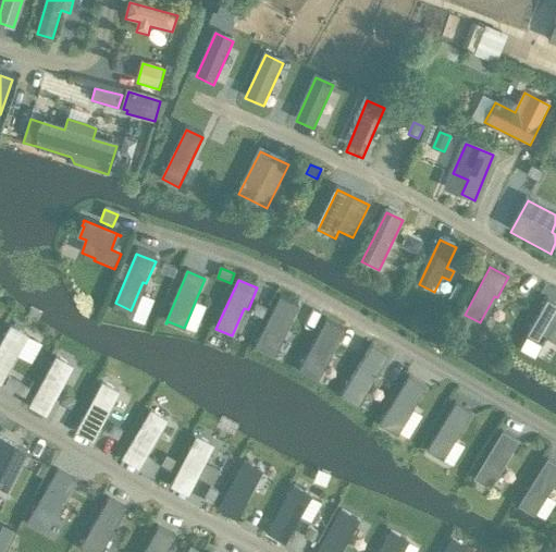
[(555,304),(547,299),(527,338),(543,347),(546,341),(555,345),(555,304)]
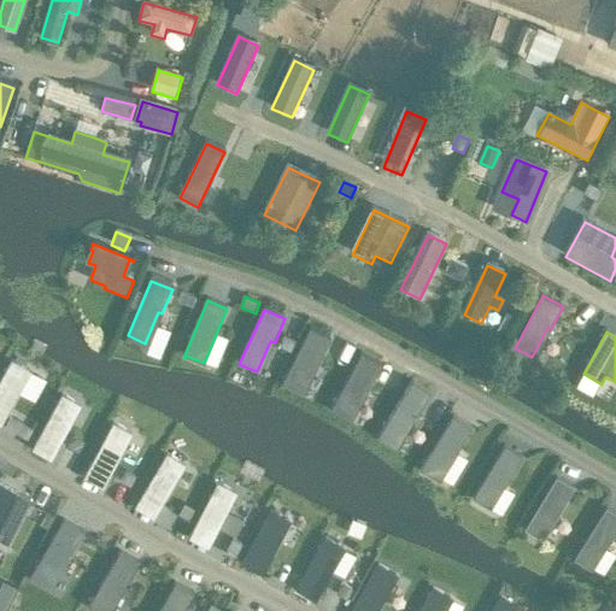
[(309,334),(285,391),(286,391),(287,388),(305,395),(328,342),(309,334)]
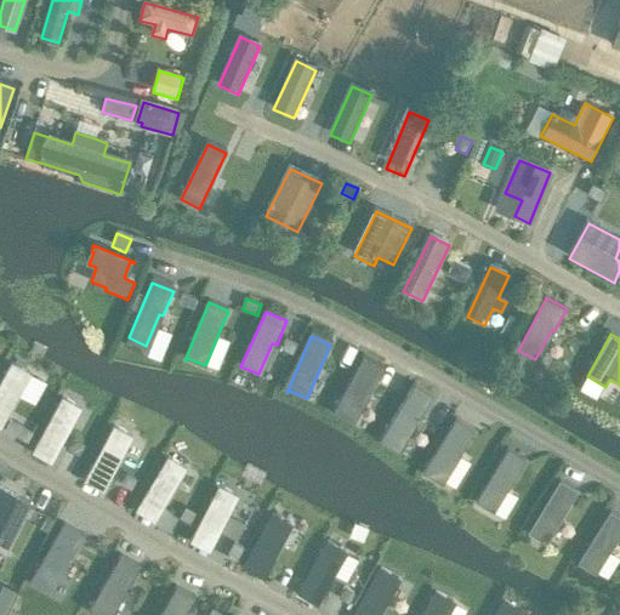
[(288,339),(283,349),(294,354),(299,343),(288,339)]
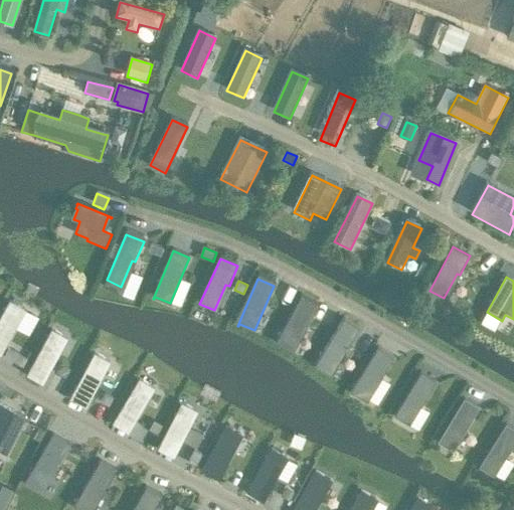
[(302,297),(278,341),(292,348),(305,324),(309,326),(319,307),(302,297)]
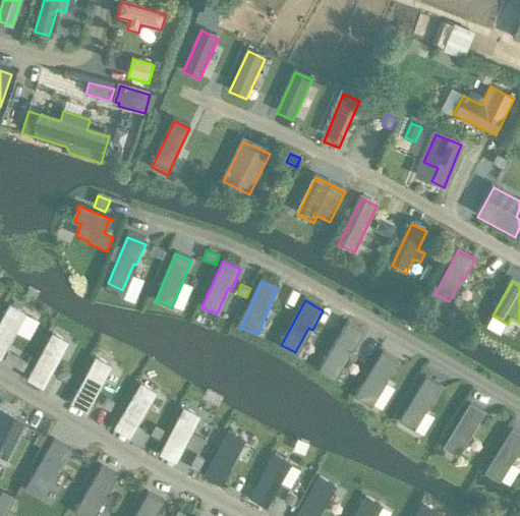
[(9,306),(0,323),(0,359),(24,314),(9,306)]
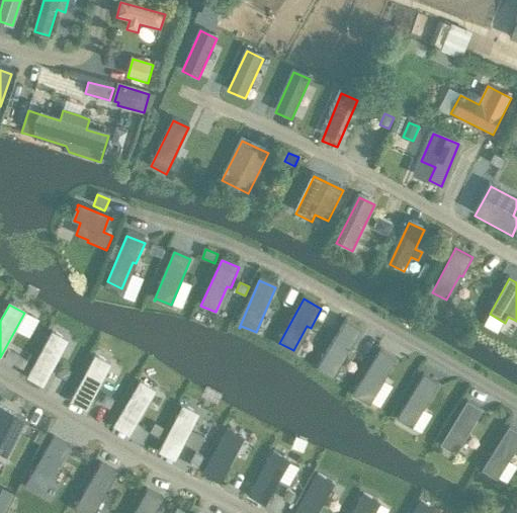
[(345,322),(319,364),(332,372),(347,348),(350,350),(361,332),(345,322)]
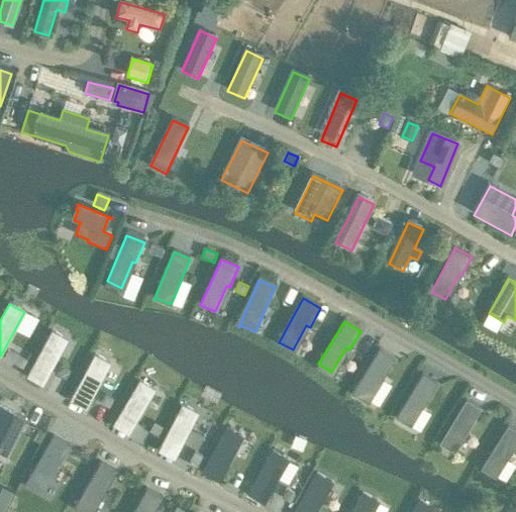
[(52,333),(27,378),(42,386),(67,341),(52,333)]
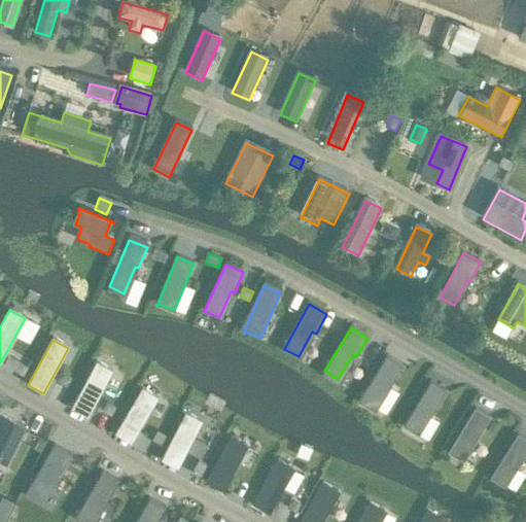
[(386,357),(360,402),(375,410),(389,385),(392,387),(404,368),(386,357)]
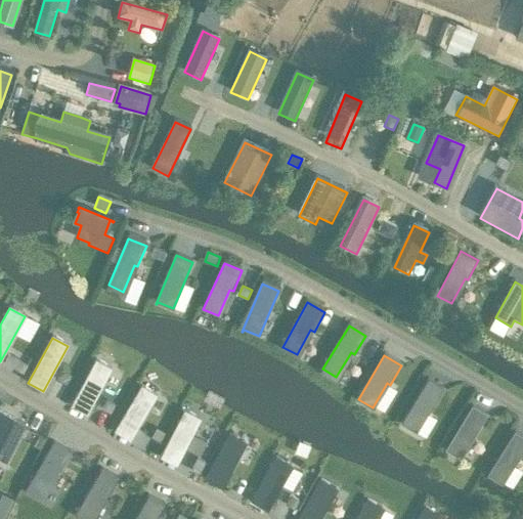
[(18,361),(14,370),(23,374),(28,365),(18,361)]
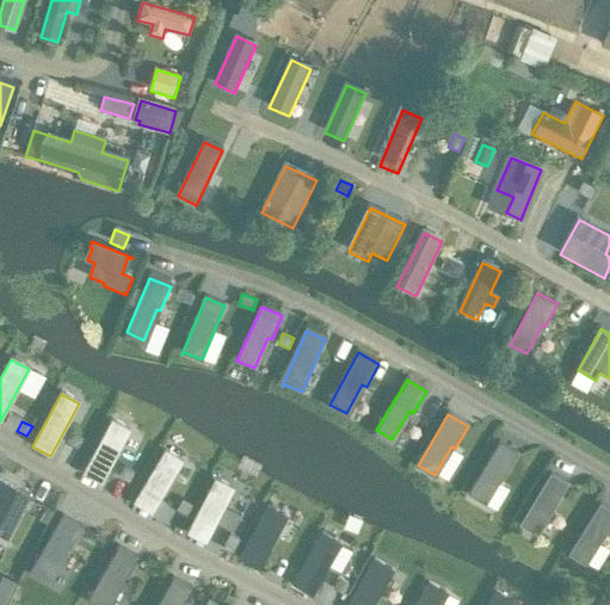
[(112,423),(84,476),(102,486),(130,433),(112,423)]
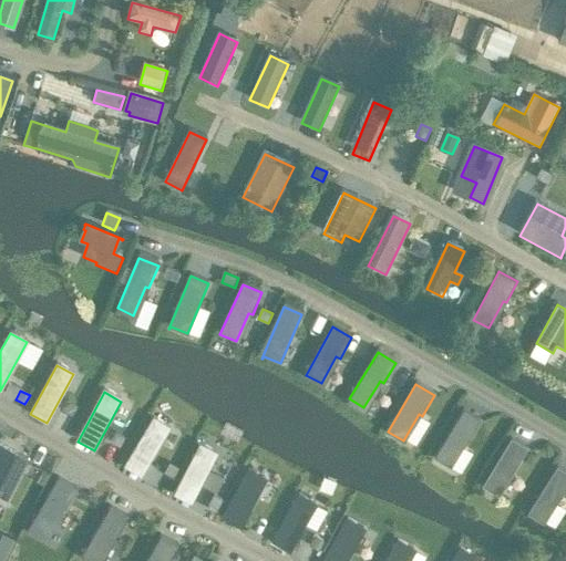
[(68,403),(62,412),(71,416),(76,407),(68,403)]
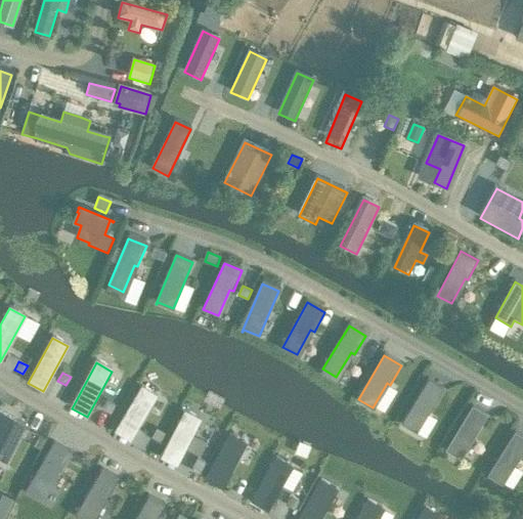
[(427,380),(401,424),(416,432),(430,407),(433,409),(444,390),(427,380)]
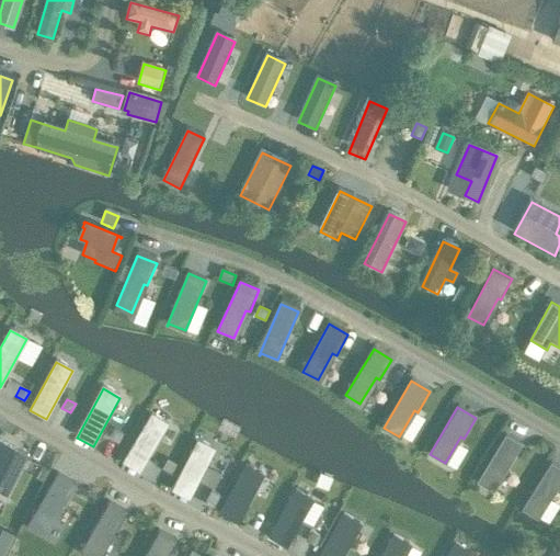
[(151,416),(124,464),(140,473),(168,426),(151,416)]
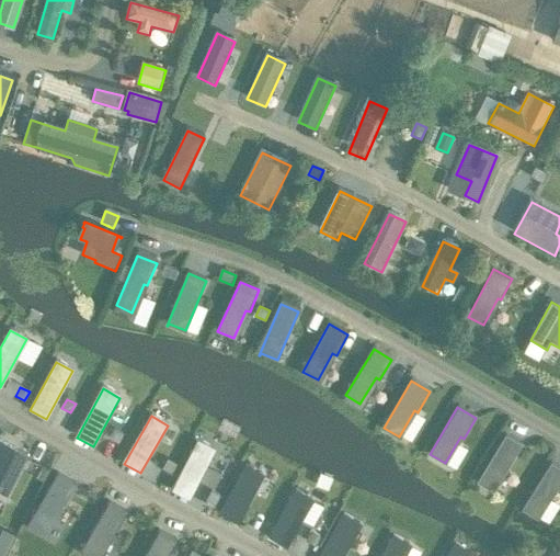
[(114,431),(109,440),(117,444),(123,435),(114,431)]
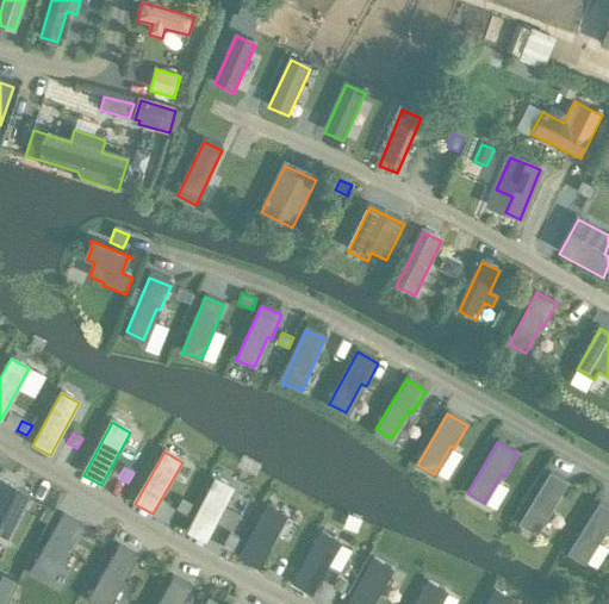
[(519,525),(538,536),(569,485),(551,474),(519,525)]
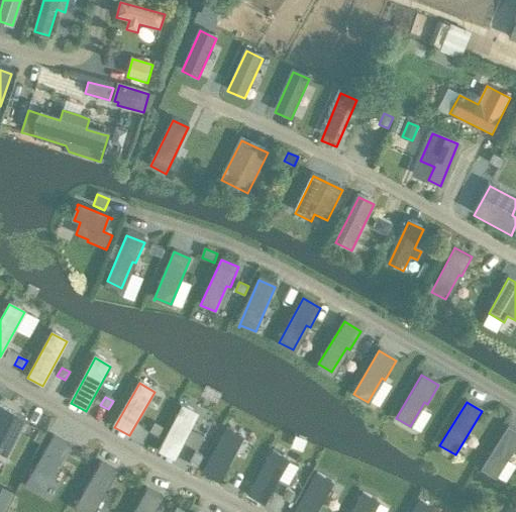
[(182,405),(158,451),(174,459),(198,414),(182,405)]
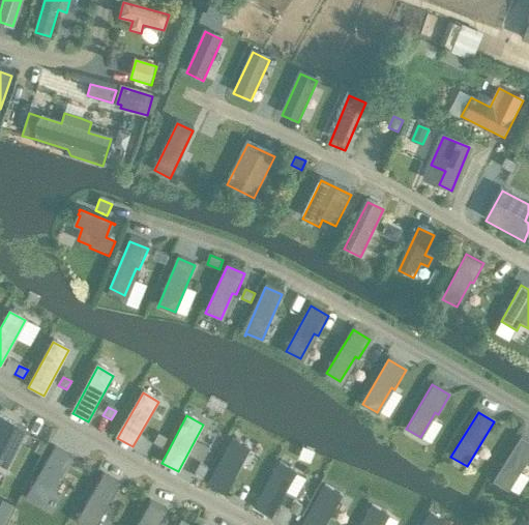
[(0,417),(0,464),(6,467),(25,430),(0,417)]
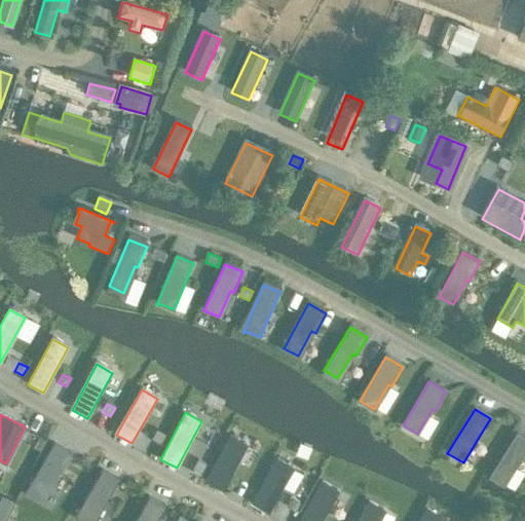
[(164,436),(156,432),(152,441),(160,445),(164,436)]
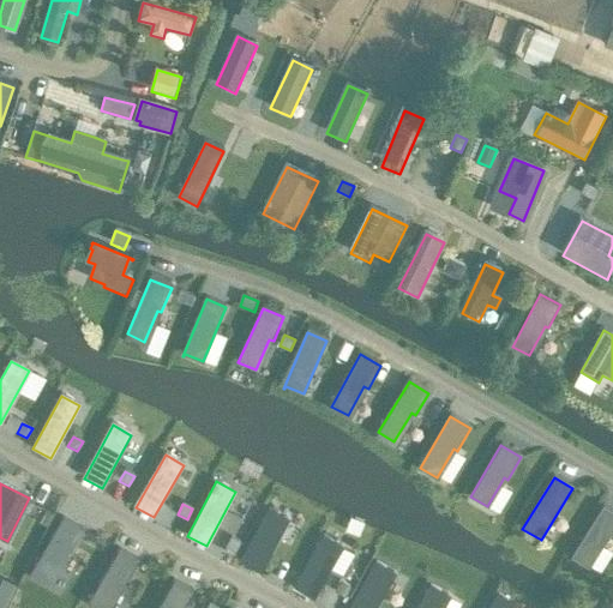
[(571,559),(589,571),(612,533),(612,512),(604,507),(571,559)]
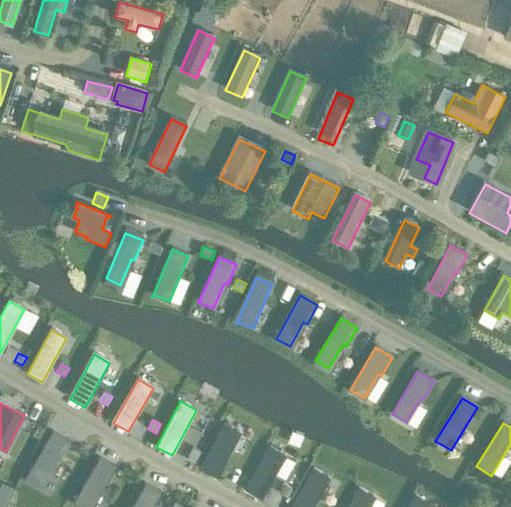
[(224,425),(201,467),(217,476),(240,434),(224,425)]
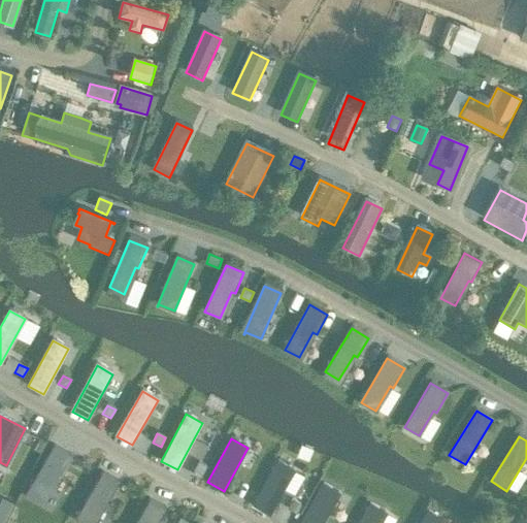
[(54,448),(28,492),(42,500),(57,475),(60,477),(71,458),(54,448)]
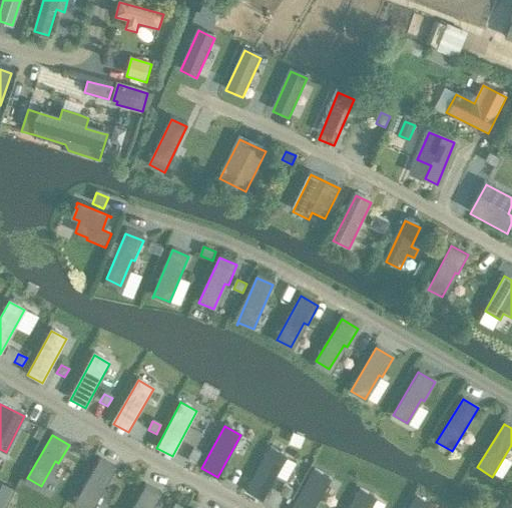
[(270,448),(246,490),(263,499),(286,457),(270,448)]
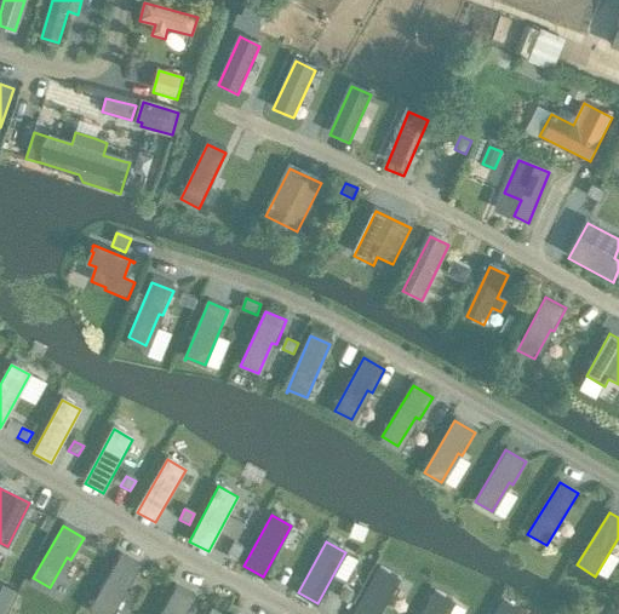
[(242,549),(233,544),(228,555),(238,560),(242,549)]
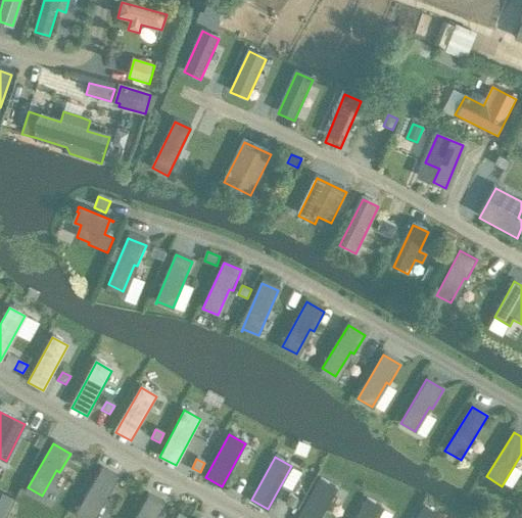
[(101,469),(76,513),(83,517),(91,517),(104,497),(107,499),(119,479),(101,469)]
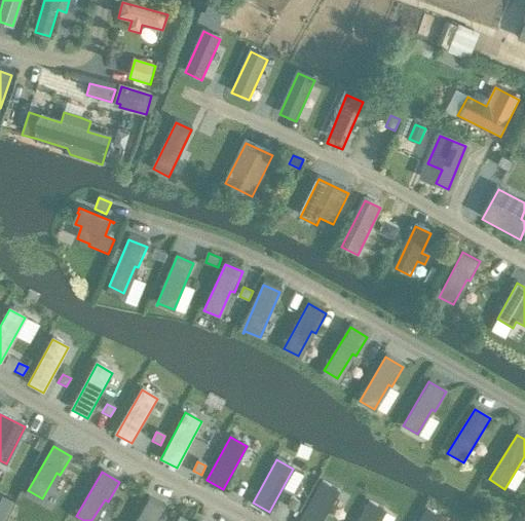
[(322,483),(301,520),(322,520),(338,492),(322,483)]
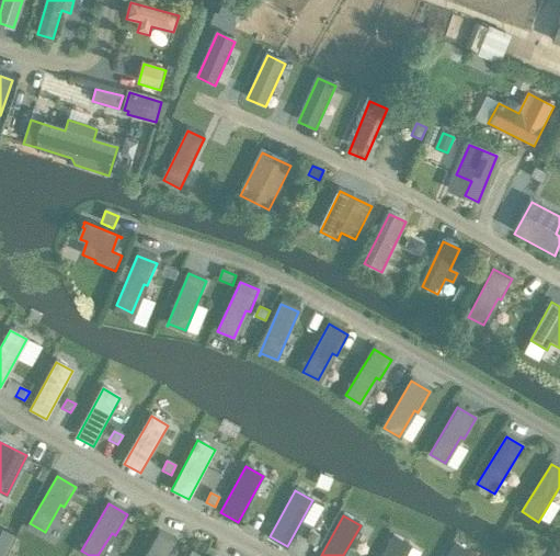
[(159,532),(144,555),(169,555),(176,543),(159,532)]
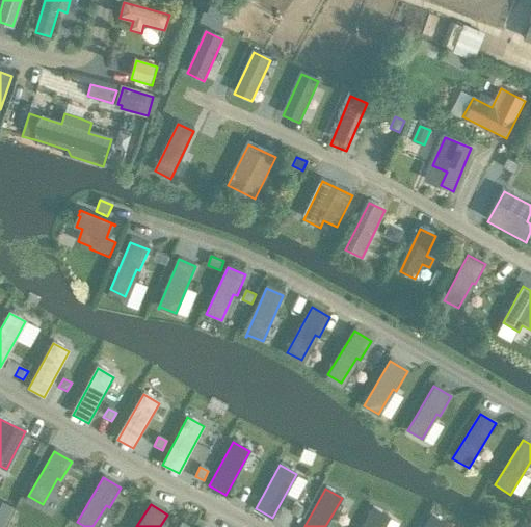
[(295,504),(290,514),(298,518),(303,509),(295,504)]
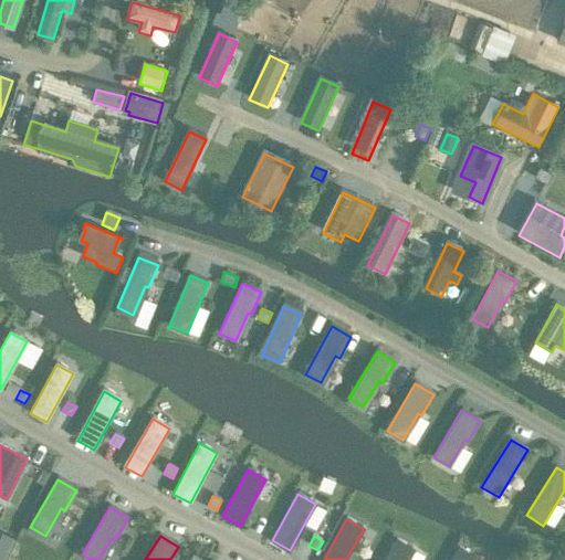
[(397,540),(386,559),(408,559),(415,550),(397,540)]
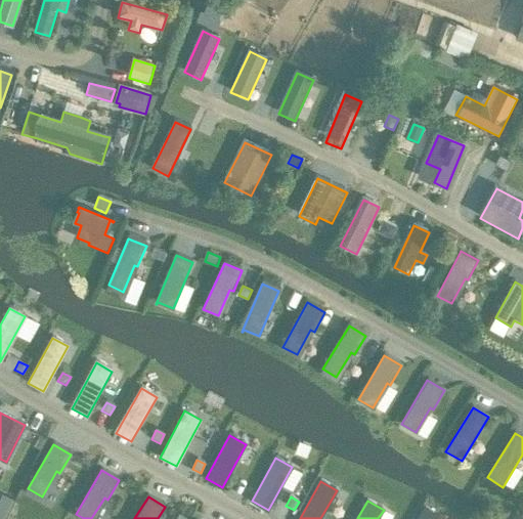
[(426,509),(420,518),(440,518),(441,517),(426,509)]
